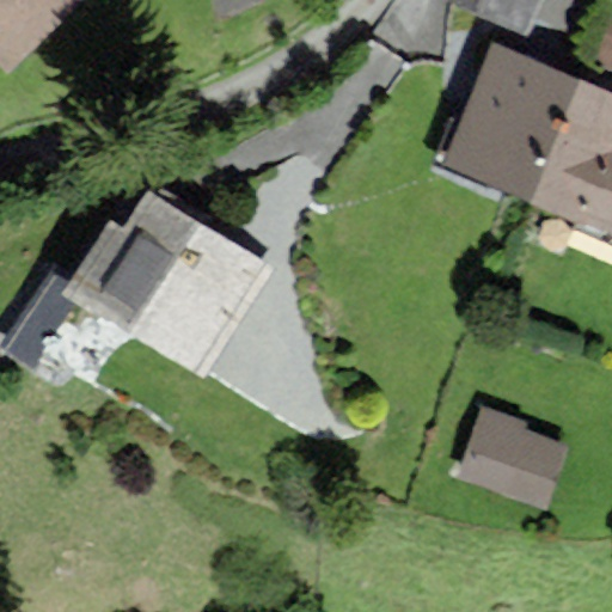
[(0,0),(0,53),(7,61),(74,0),(0,0)]
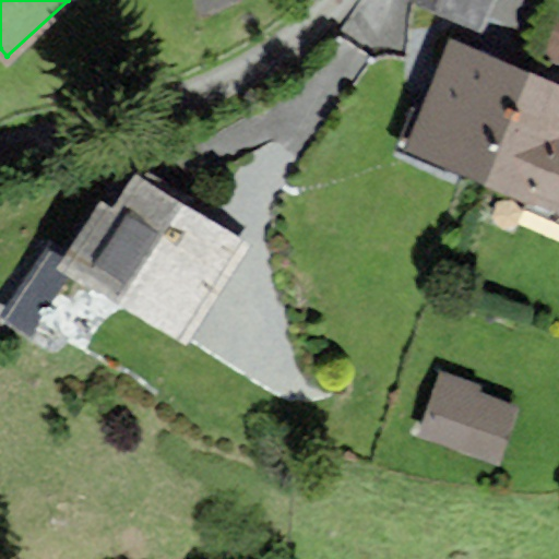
[(436,0),(484,22),(494,0),(436,0)]
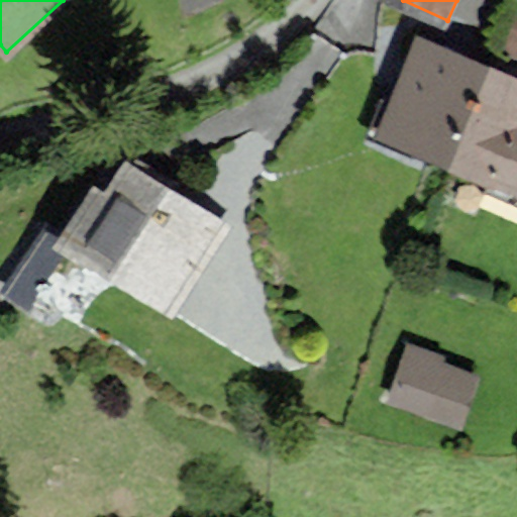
[(516,5),(501,35),(516,44),(516,5)]
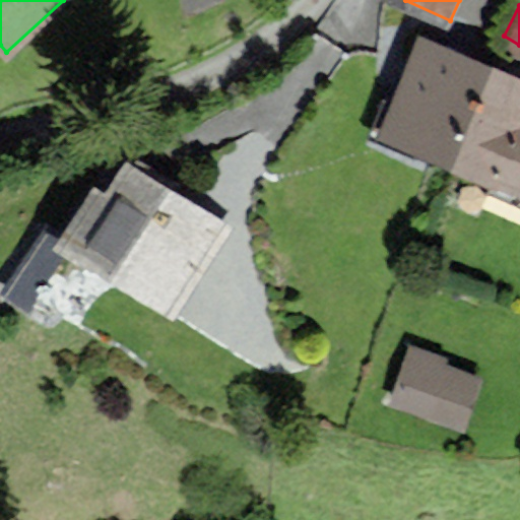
[(382,137),(455,167),(496,71),(423,41),(382,137)]
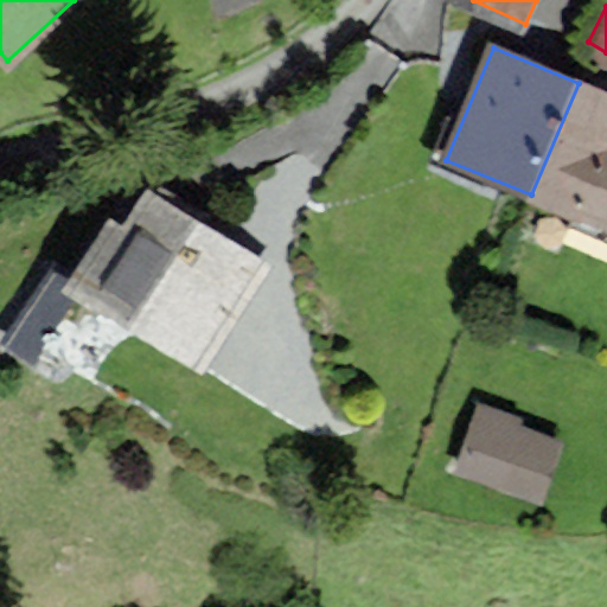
[(606,94),(579,83),(531,195),(606,225),(606,94)]
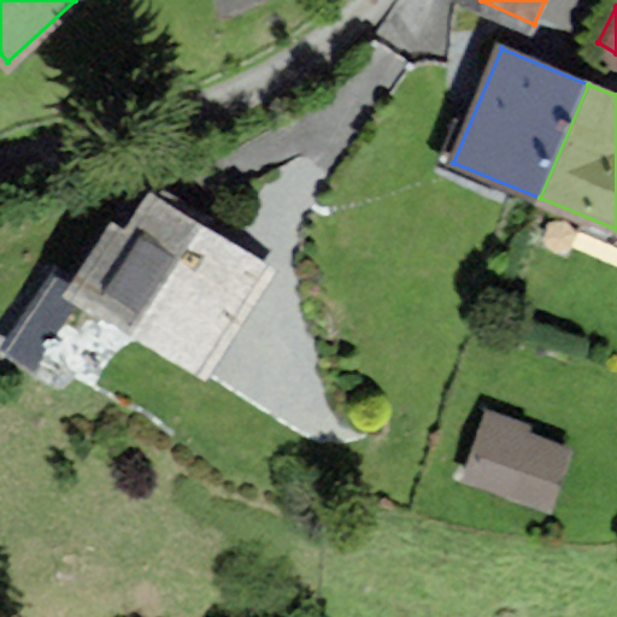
[(71,283),(51,270),(1,350),(30,366),(72,299),(206,382),(276,269),(150,191),(122,234),(107,225),(71,283)]
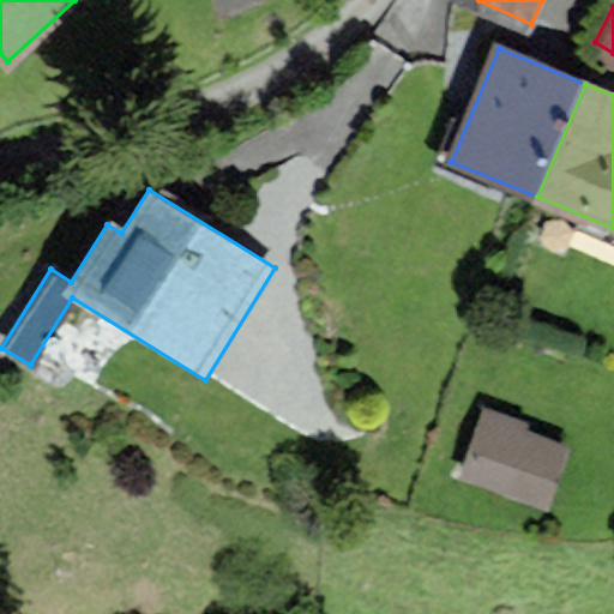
[(487,413),(465,475),(547,503),(566,447),(522,433),(524,426),(487,413)]
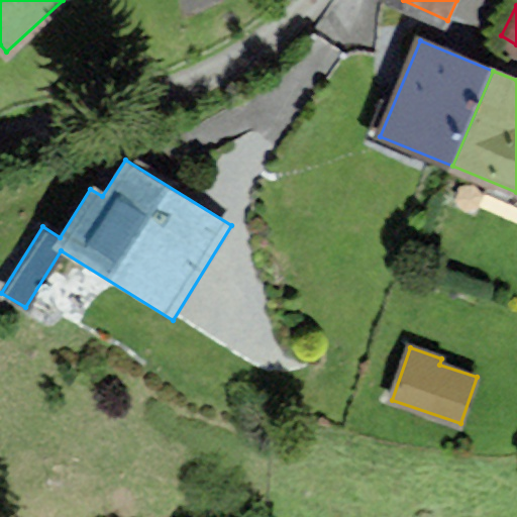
All buildings are outlined.
